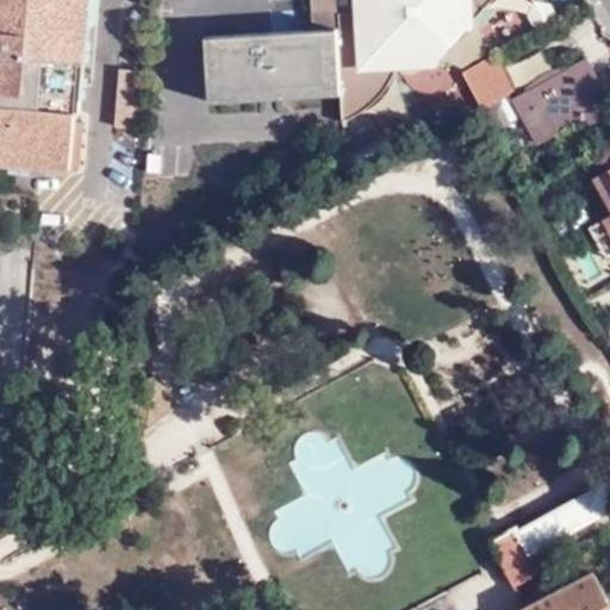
[(0,0),(0,163),(69,170),(74,111),(80,112),(88,0),(0,0)]
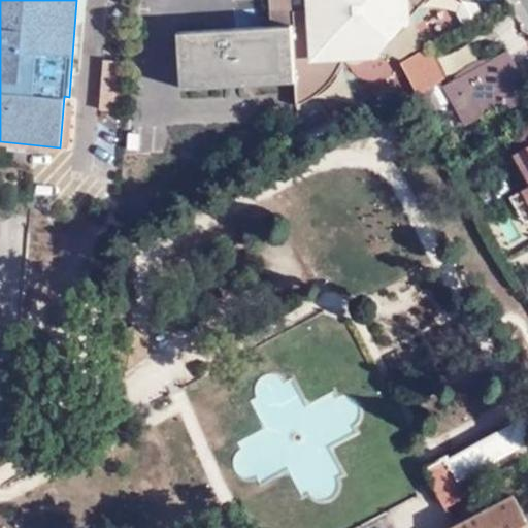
[(270,0),(271,7),(308,5),(310,59),(405,55),(404,42),(457,39),(454,0),(270,0)]
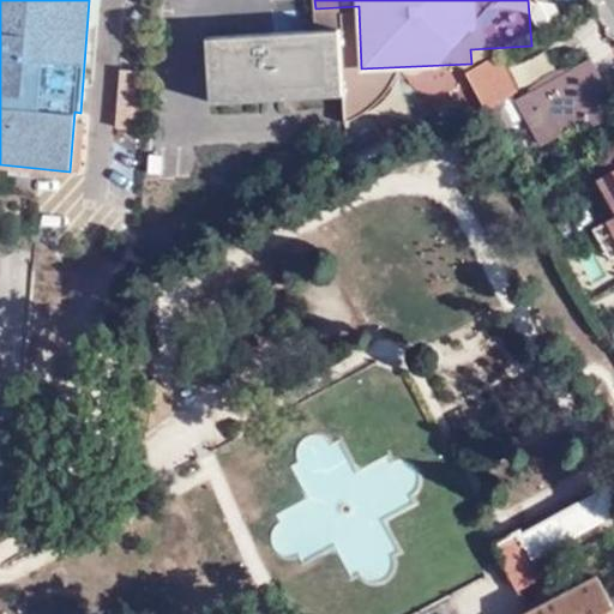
[(541,30),(563,18),(553,4),(540,4),(530,16),(541,30)]
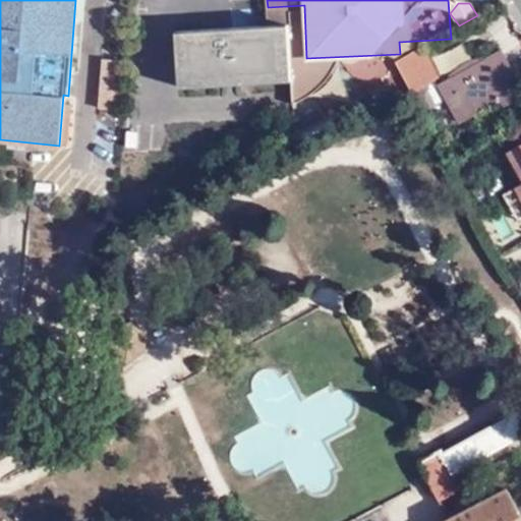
[(178,87),(289,79),(287,24),(290,23),(289,12),(266,14),(266,25),(175,32),(178,87)]
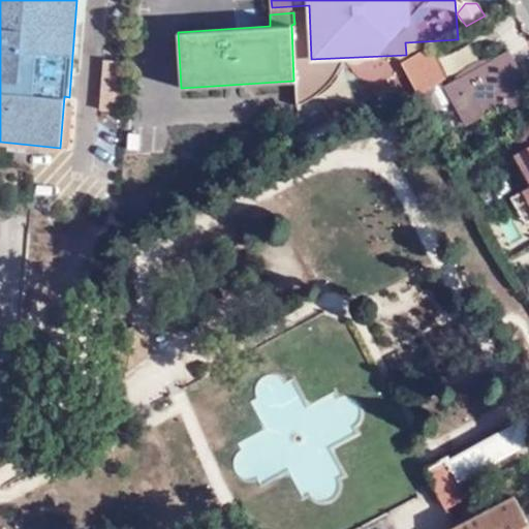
[(428,48),(402,62),(417,93),(444,79),(428,48)]
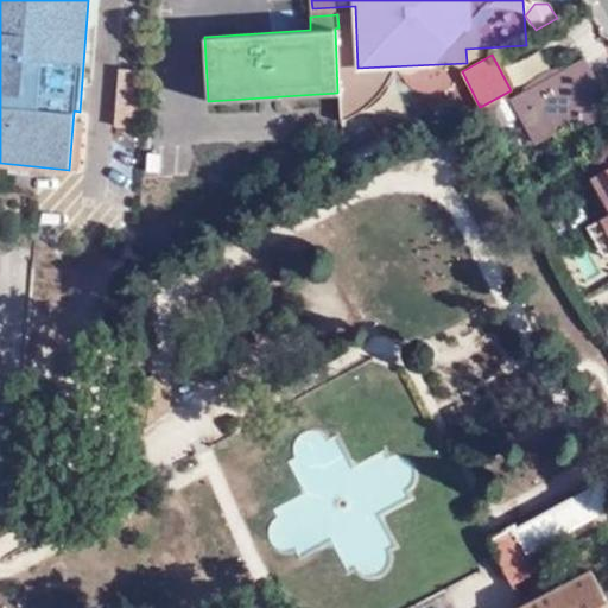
[(607,112),(607,102),(583,58),(512,99),(536,144),(580,119),(584,126),(607,112)]
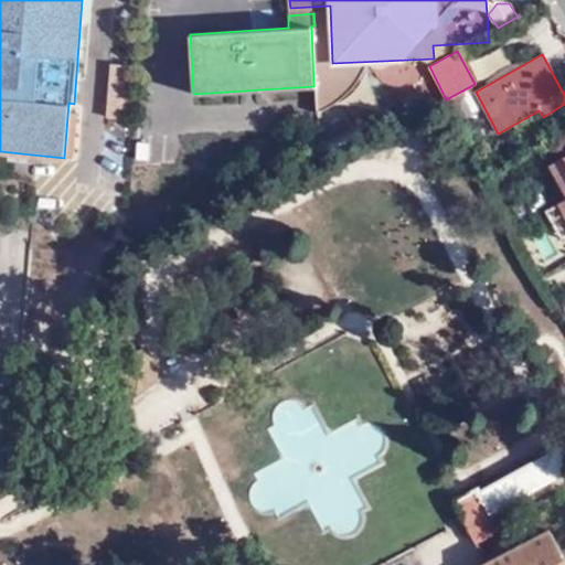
[(458,99),(449,104),(458,121),(467,116),(458,99)]
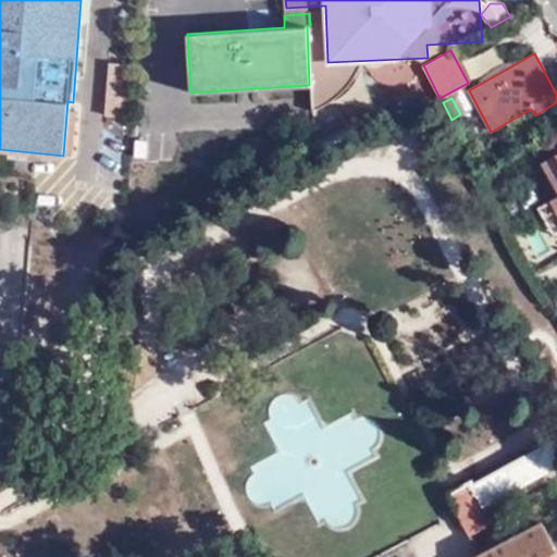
[(556,209),(556,210),(556,212),(556,155),(543,163),(556,187),(556,209)]
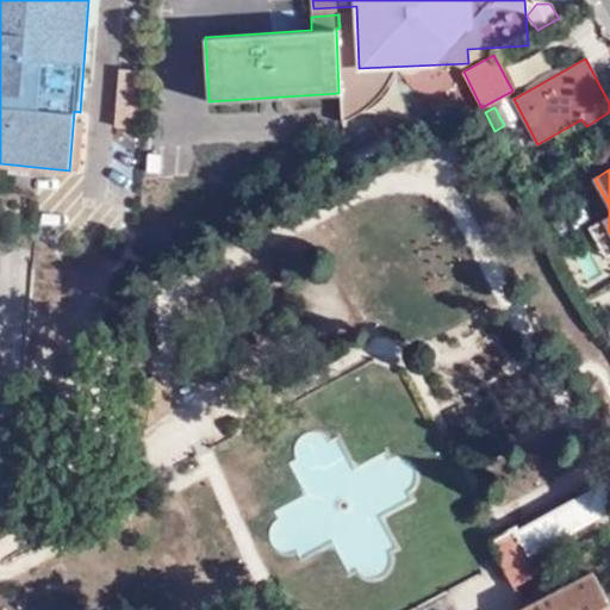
[(607,259),(609,256),(609,232),(609,230),(609,229),(609,217),(591,228),(607,259)]
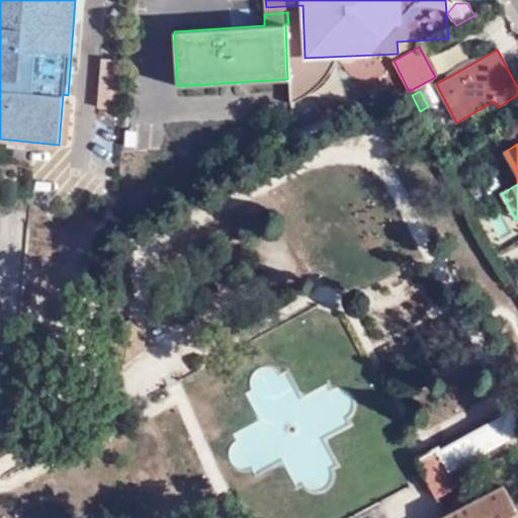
[(221,288),(233,282),(226,270),(213,276),(221,288)]
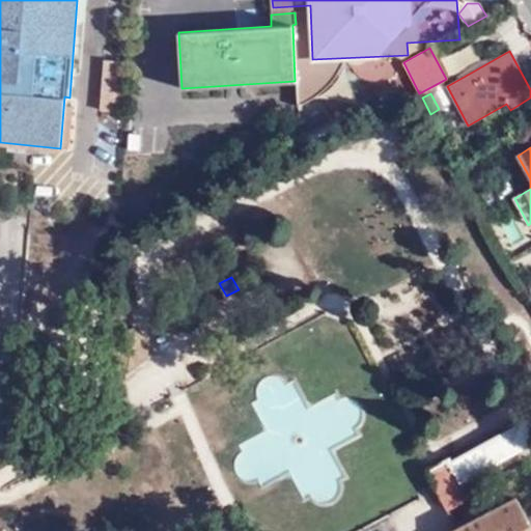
[(530,446),(530,445),(530,418),(521,425),(530,446)]
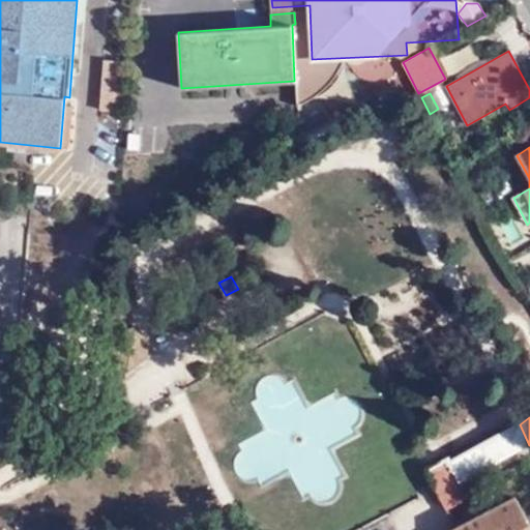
[(481,443),(431,472),(428,473),(447,511),(470,498),(463,482),(529,445),(520,424),(482,446),(481,443)]
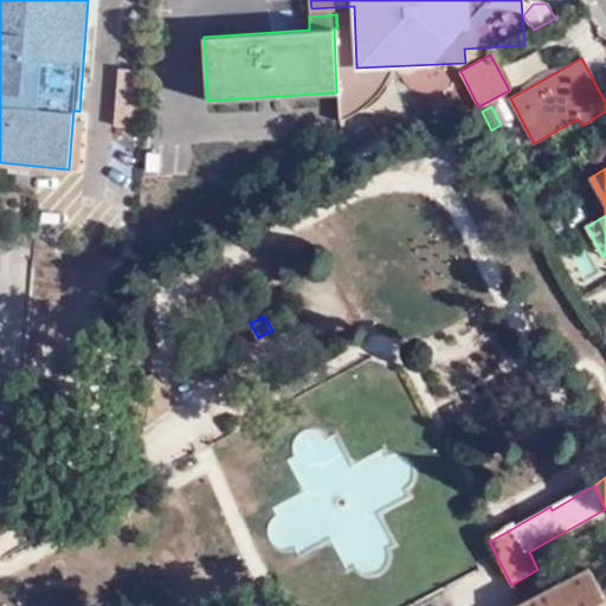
[(605,605),(605,598),(591,568),(520,604),(520,605),(605,605)]
